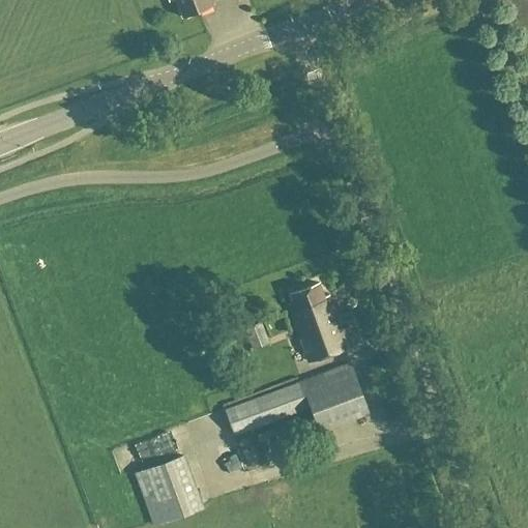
[(176,0),(183,18),(212,5),(210,0),(176,0)]
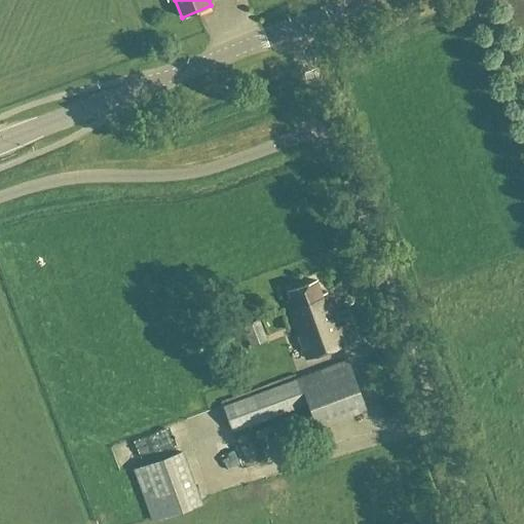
[(316,281),(288,291),(294,307),(289,308),(307,359),(358,340),(346,310),(335,314),(327,292),(322,294),(316,281)]
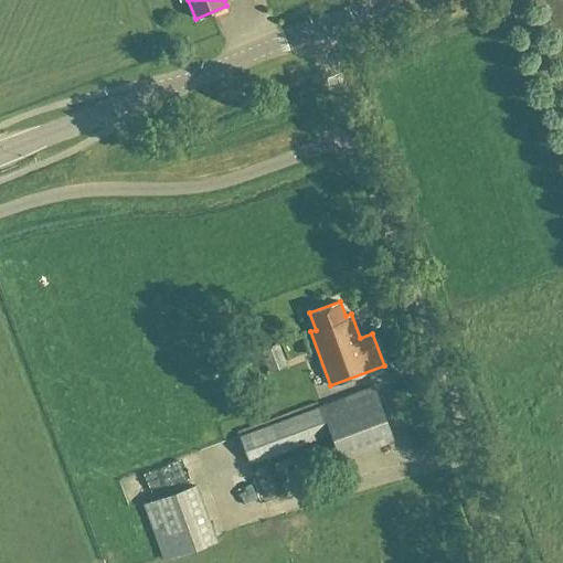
[(280,342),(262,349),(271,372),(288,365),(280,342)]
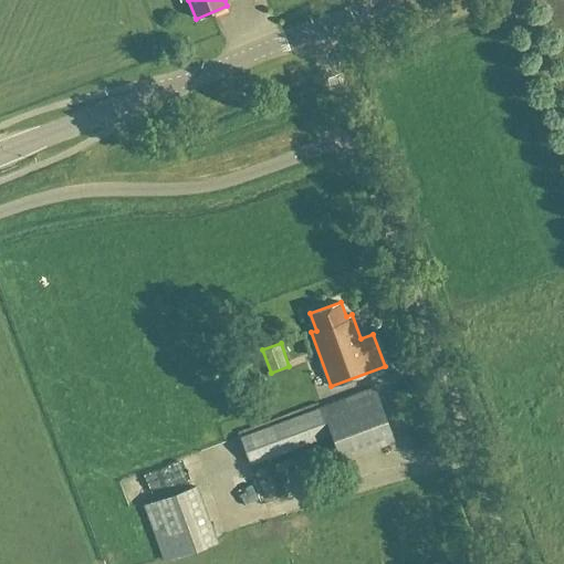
[(250,466),(335,436),(344,459),(396,438),(375,387),(239,436),(250,466)]
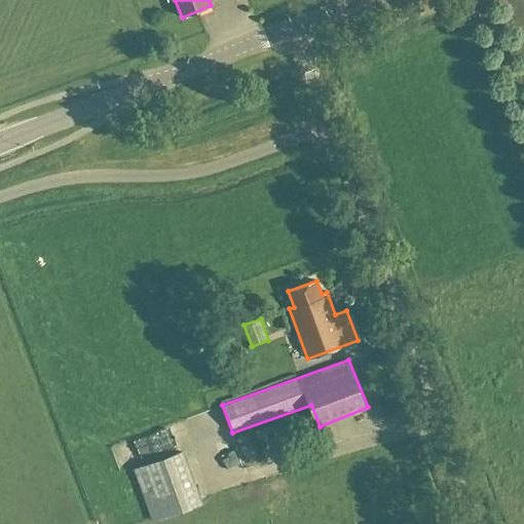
[(250,441),(270,436),(267,425),(248,431),(250,441)]
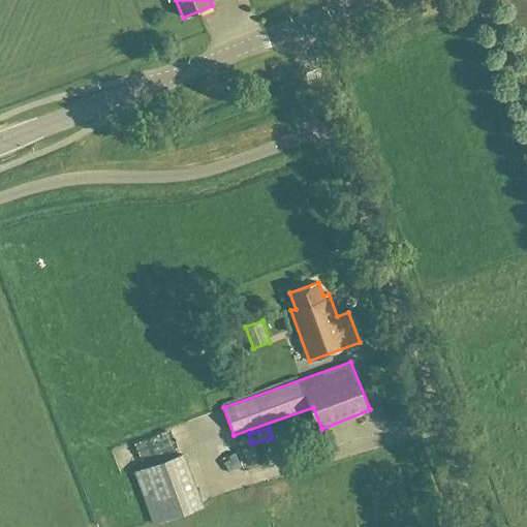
[(183,456),(135,473),(154,524),(202,506),(183,456)]
